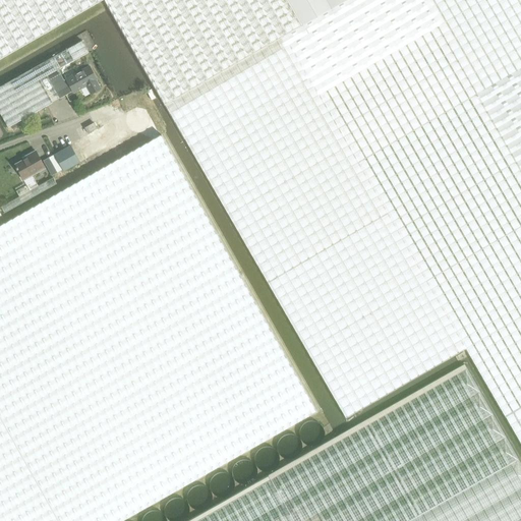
[(0,0),(0,59),(102,0),(104,0),(346,418),(466,349),(520,444),(520,0),(346,0),(345,1),(300,26),(285,0),(0,0)]
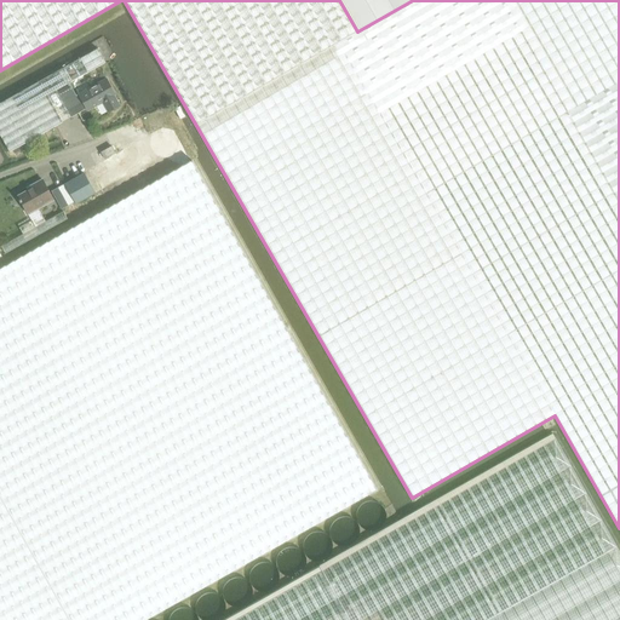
[(339,0),(357,32),(411,1),(412,0),(339,0)]
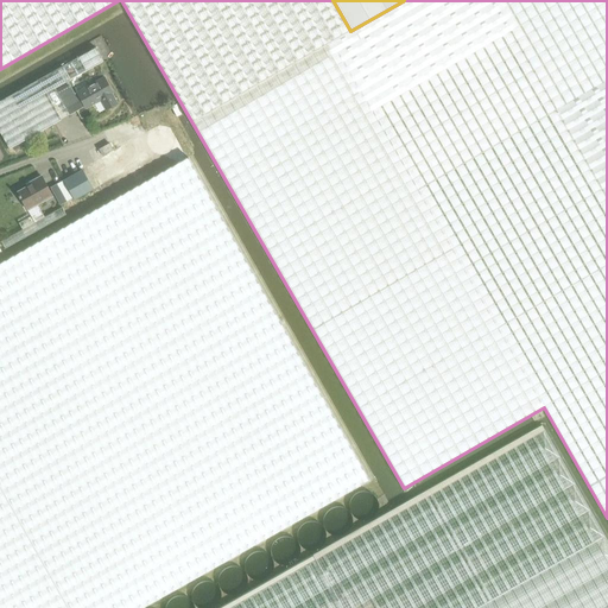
[(95,48),(0,101),(0,132),(10,149),(61,120),(46,94),(55,89),(68,81),(103,62),(95,48)]
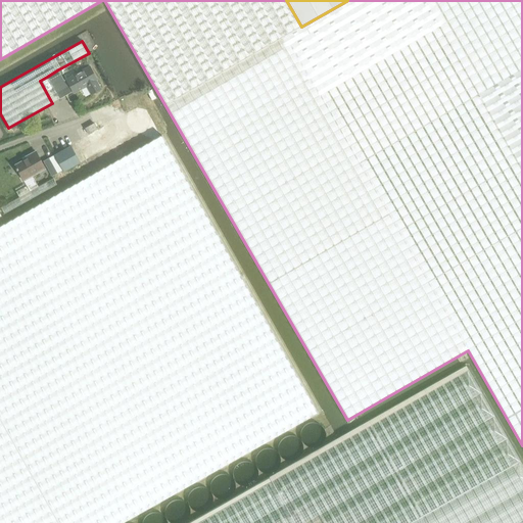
[(59,69),(47,77),(53,87),(59,84),(65,95),(73,92),(74,92),(75,94),(87,87),(91,95),(101,90),(96,82),(97,81),(90,67),(66,80),(65,81),(59,69)]
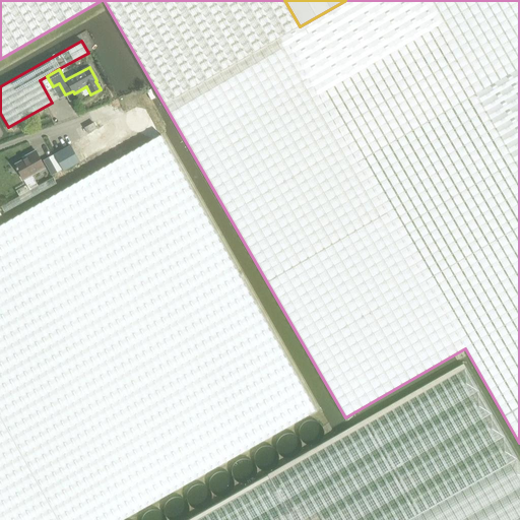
[(87,133),(96,128),(93,123),(84,128),(87,133)]
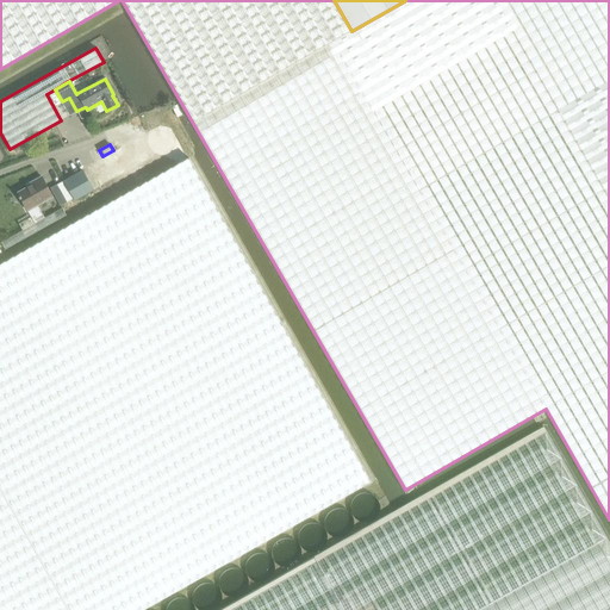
[(0,609),(142,609),(371,481),(188,159),(0,263),(0,609)]
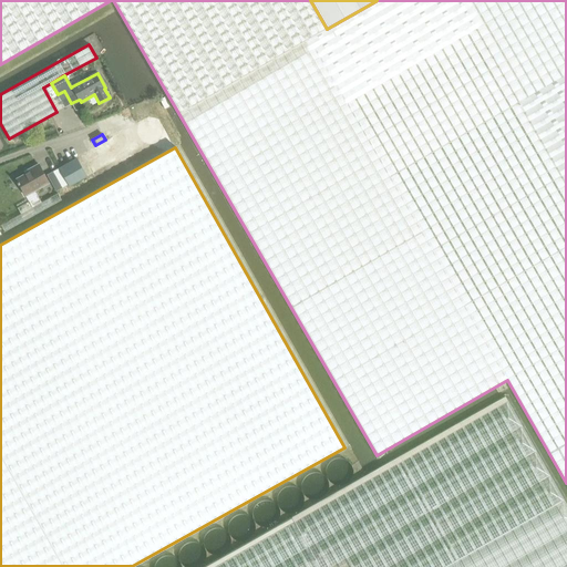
[(70,187),(88,177),(78,158),(59,168),(60,169),(59,169),(69,185),(70,187)]
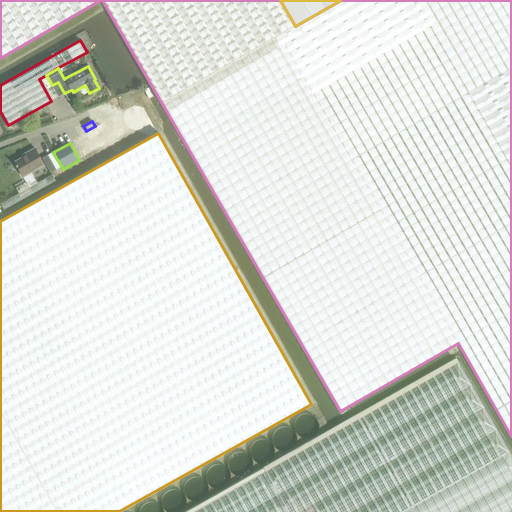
[(23,178),(44,166),(35,149),(27,154),(28,156),(15,163),(16,165),(15,166),(17,169),(18,168),(23,178)]
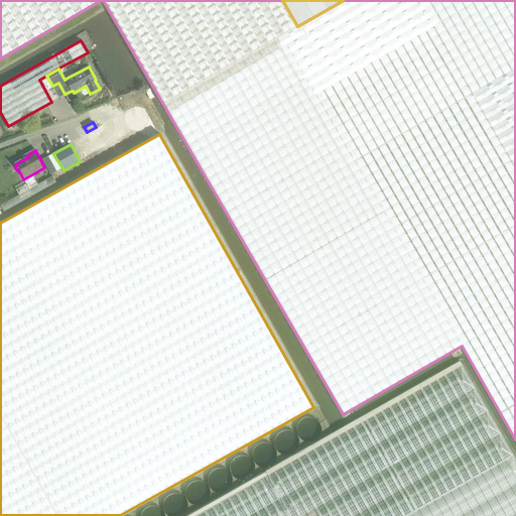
[(50,175),(62,168),(53,154),(42,160),(50,175)]
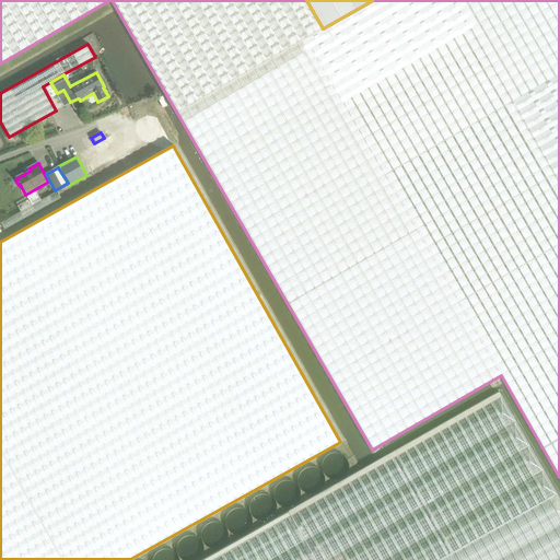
[(4,230),(60,198),(57,191),(32,206),(28,199),(18,206),(21,212),(1,223),(4,230)]
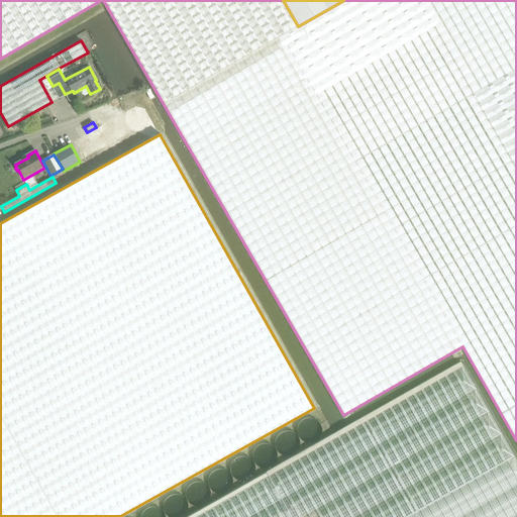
[(516,516),(516,461),(460,362),(186,516),(516,516)]
